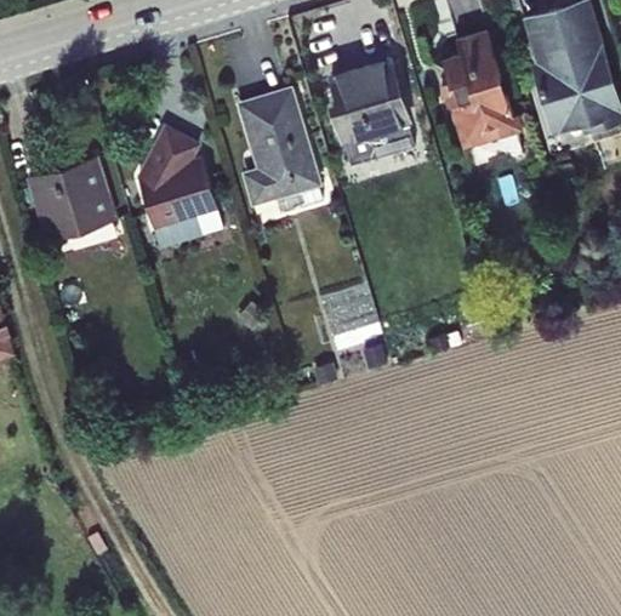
[(620,100),(591,0),(575,0),(524,16),(537,62),(531,63),(539,87),(551,126),(553,133),(563,131),(582,126),(585,133),(586,132),(620,121),(620,100)]
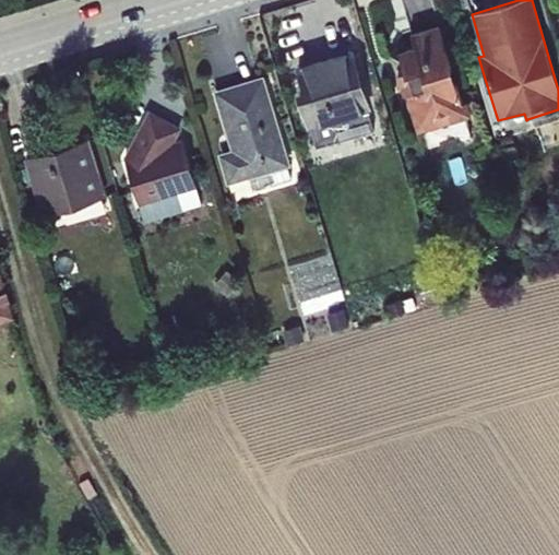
[(439,27),(411,36),(415,48),(399,54),(404,72),(399,74),(404,94),(405,94),(417,134),(472,118),(467,104),(463,106),(439,27)]
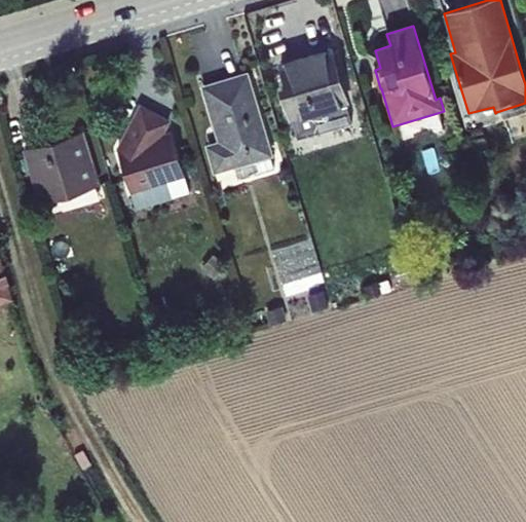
[(332,47),(277,65),(285,85),(278,86),(290,123),(308,118),(347,106),(349,105),(332,47)]
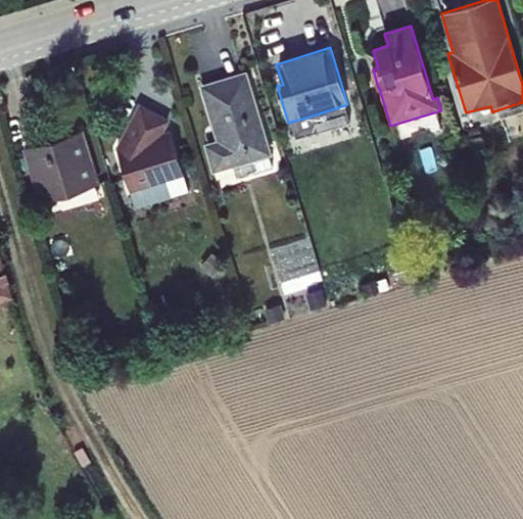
[(247,74),(200,87),(217,143),(205,146),(214,174),(233,168),(270,157),(272,156),(247,74)]
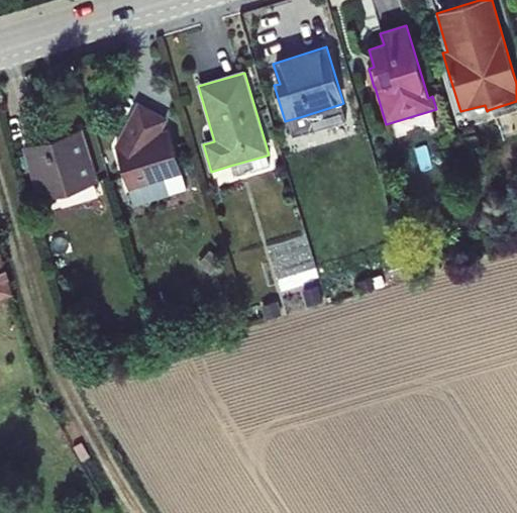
[(458,105),(448,73),(441,75),(452,107),(458,105)]
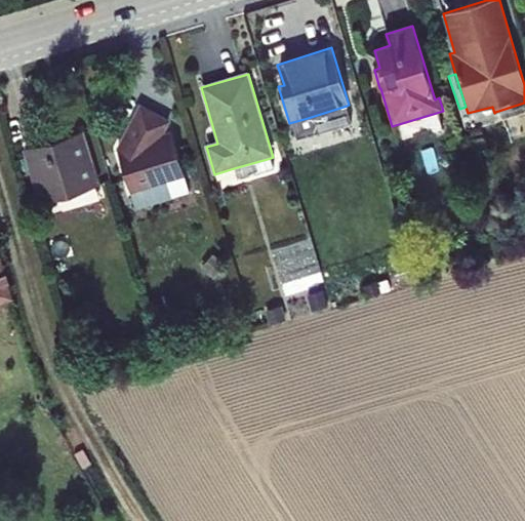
[(139,106),(116,150),(130,194),(167,184),(185,178),(171,132),(163,135),(170,122),(139,106)]
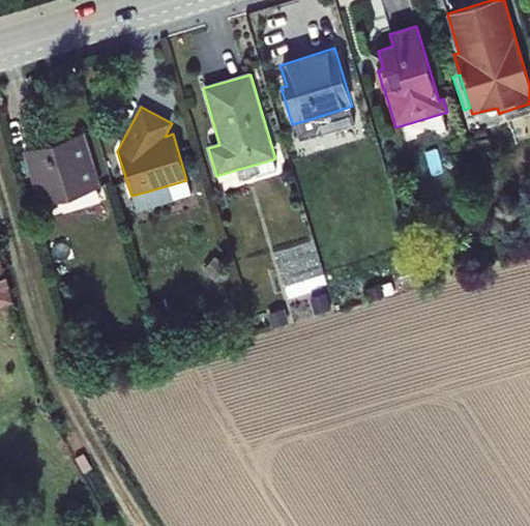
[(355,126),(350,107),(311,119),(316,138),(355,126)]
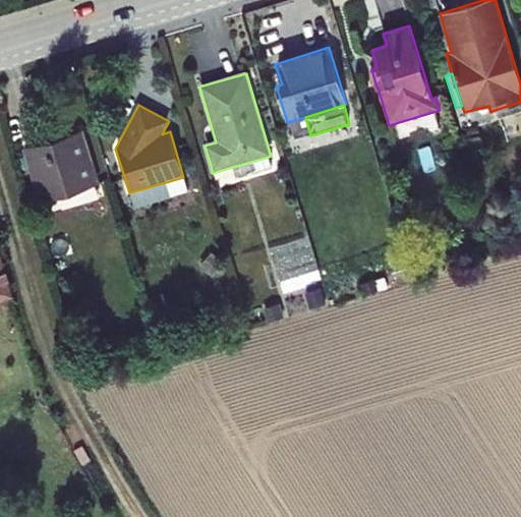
[(493,113),(491,111),(490,112),(488,106),(472,110),(474,118),(493,113)]
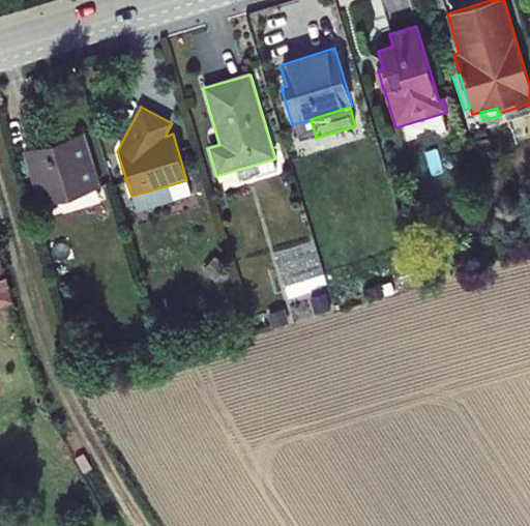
[(23,152),(39,207),(101,188),(84,134),(23,152)]
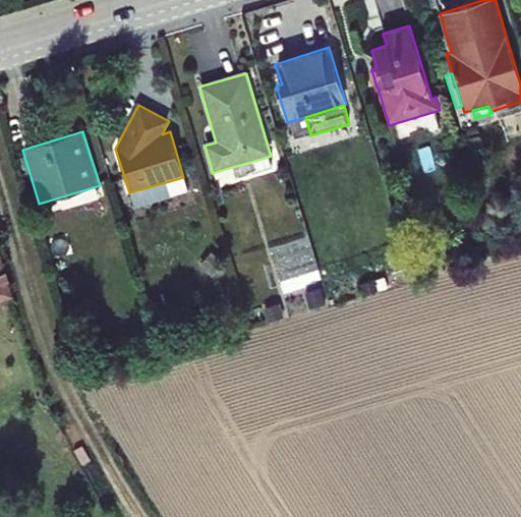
[(272,169),(269,157),(232,167),(236,180),(272,169)]
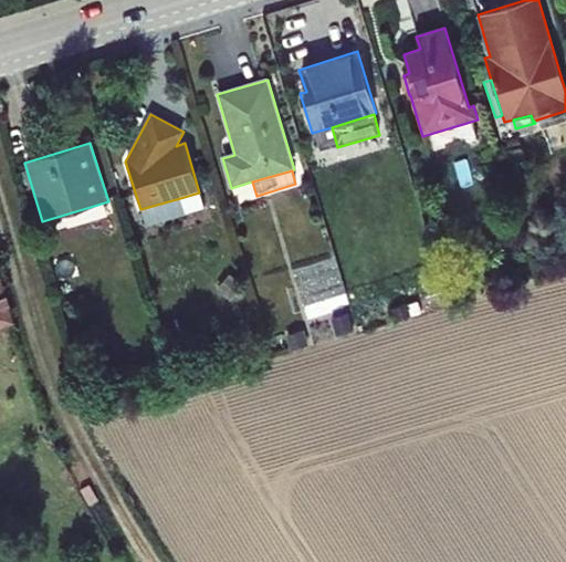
[(203,195),(199,193),(180,198),(185,217),(207,211),(203,195)]
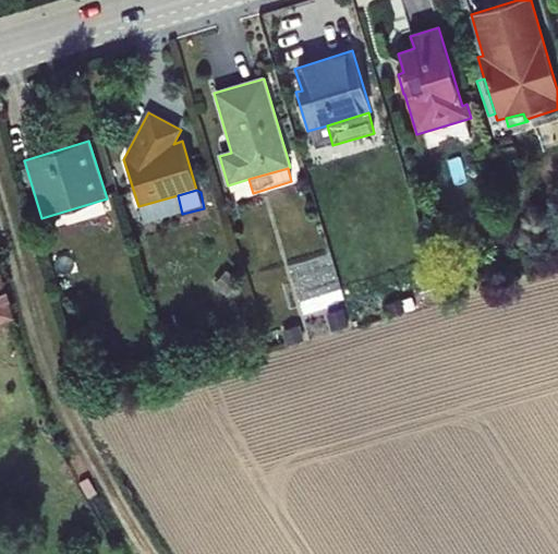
[(0,322),(12,318),(0,279),(0,322)]
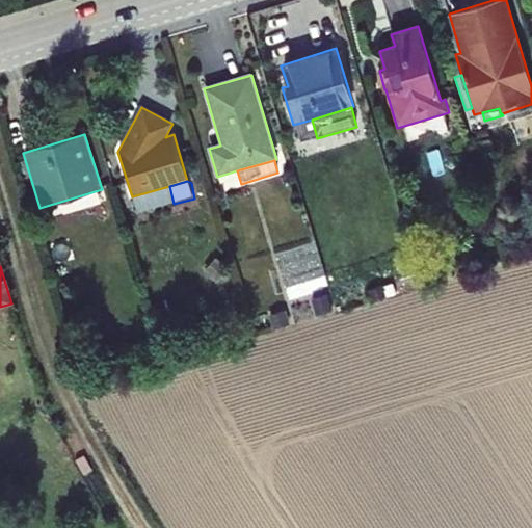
[(328,296),(311,301),(316,318),(334,313),(328,296)]
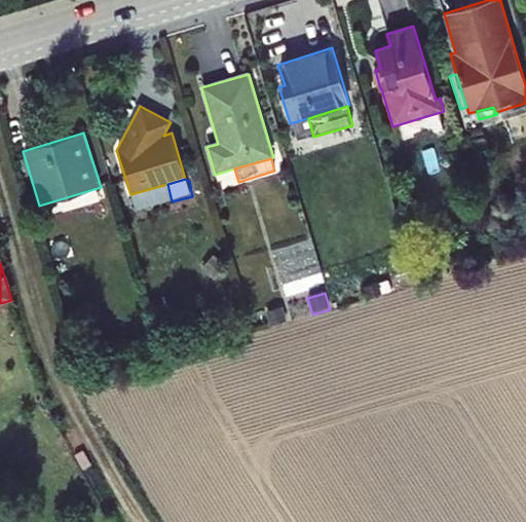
[(103,364),(94,366),(96,379),(106,377),(103,364)]
